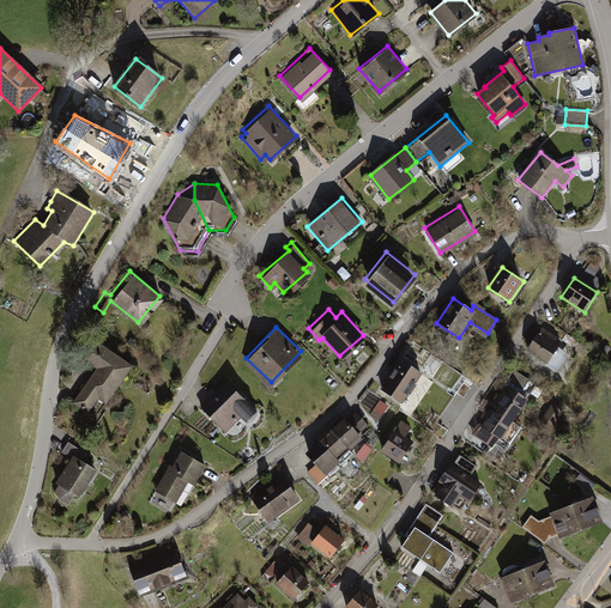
[(539,328),(526,350),(548,363),(562,342),(539,328)]
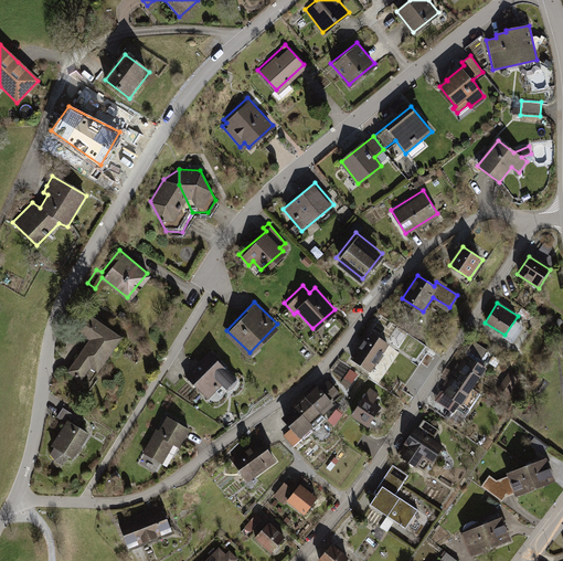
[(87,336),(63,368),(76,378),(87,364),(94,369),(119,336),(85,310),(74,326),(87,336)]
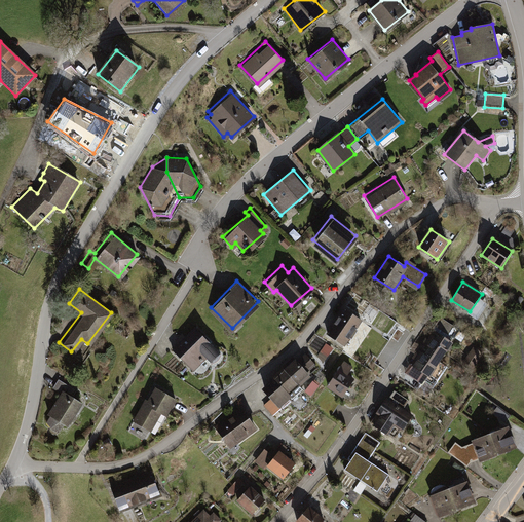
[(327,333),(345,346),(363,322),(344,308),(327,333)]
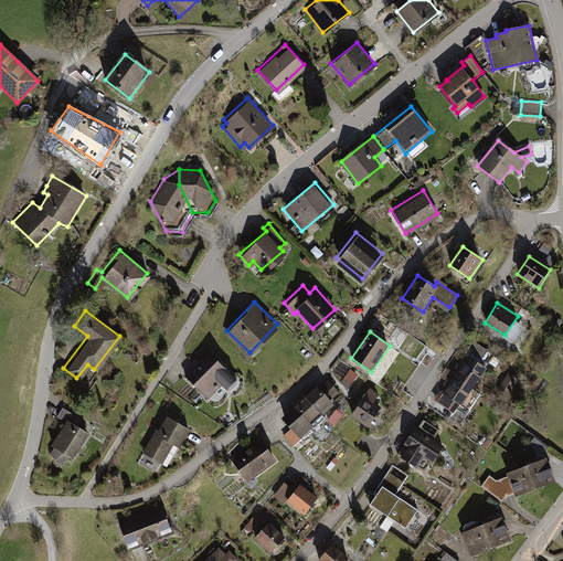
[(206,349),(182,372),(205,397),(221,382),(226,388),(235,379),(206,349)]
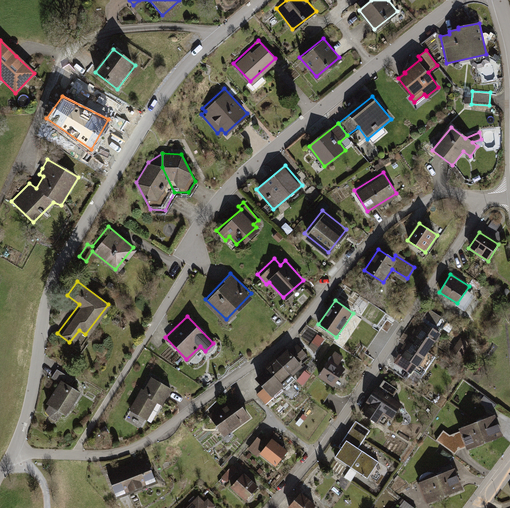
[(407,331),(428,346),(439,330),(425,319),(419,328),(413,323),(407,331)]
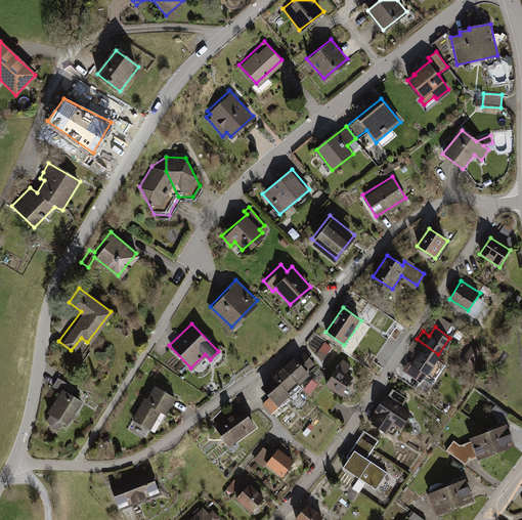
[(411,359),(427,370),(438,354),(417,339),(410,347),(417,351),(411,359)]
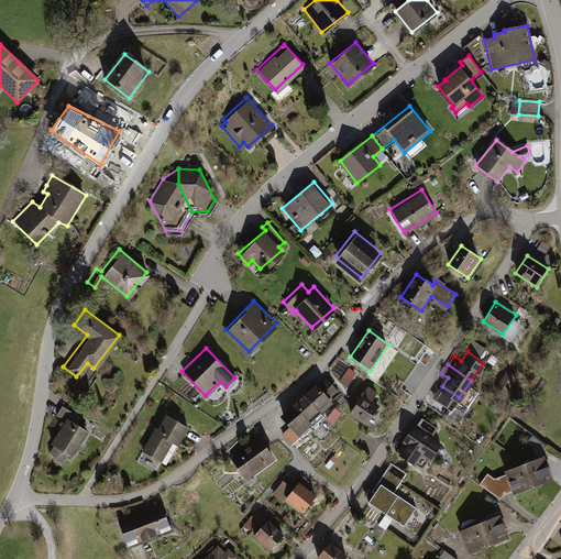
[(504,369),(494,386),(505,393),(515,375),(504,369)]
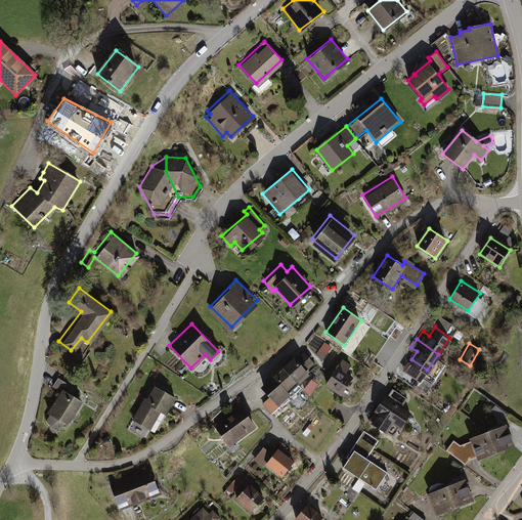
[(299,347),(279,364),(294,380),(295,382),(307,371),(302,365),(310,358),(299,347)]
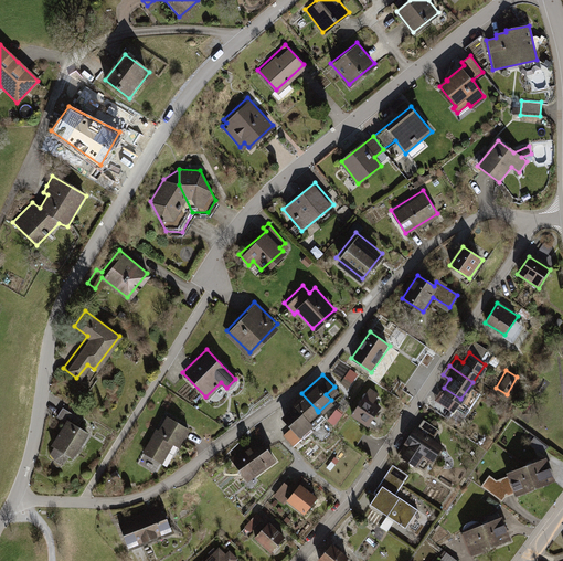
[(369,388),(351,414),(369,426),(380,409),(371,403),(378,394),(369,388)]
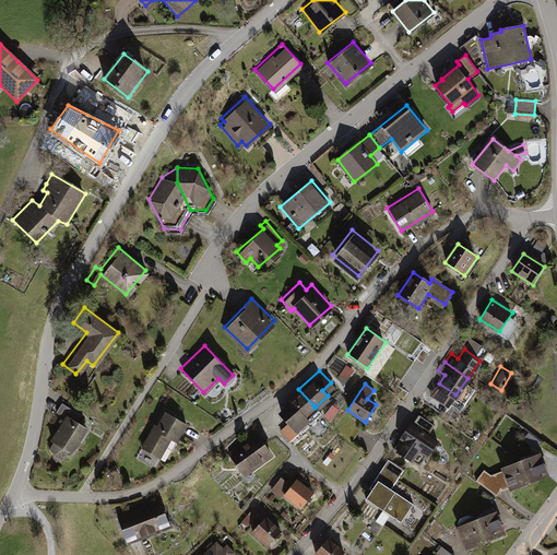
[(304,414),(313,405),(298,389),(288,398),(304,414)]
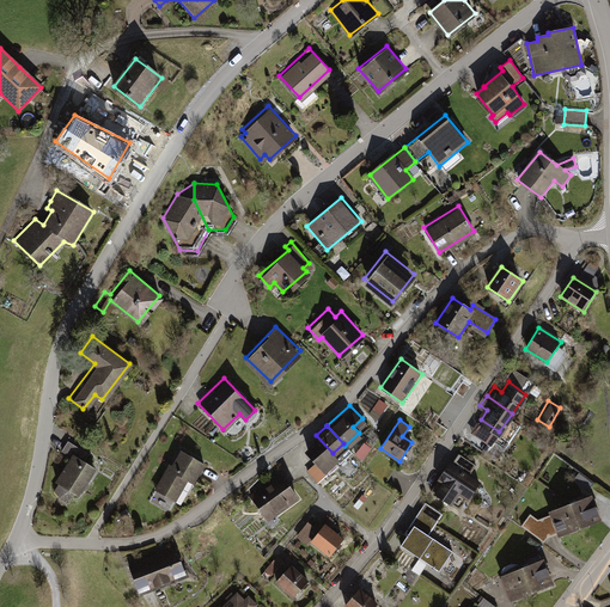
[(336,458),(333,453),(316,435),(302,447),(311,458),(303,465),(313,477),(336,458)]
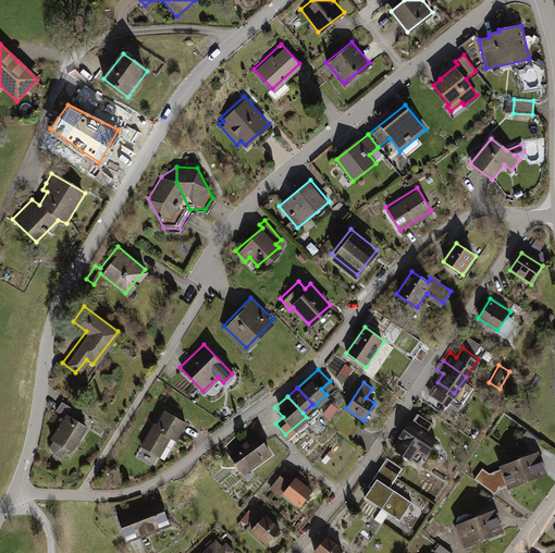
[(329,415),(337,403),(331,397),(321,409),(329,415)]
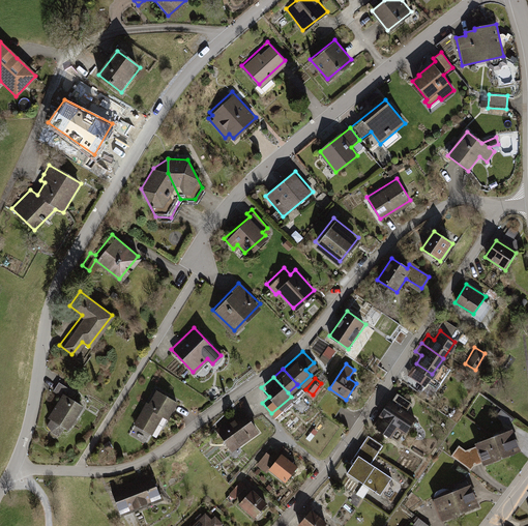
[(49,418),(46,422),(51,430),(59,424),(66,429),(81,405),(69,397),(74,389),(57,380),(52,388),(60,393),(47,416),(49,418)]
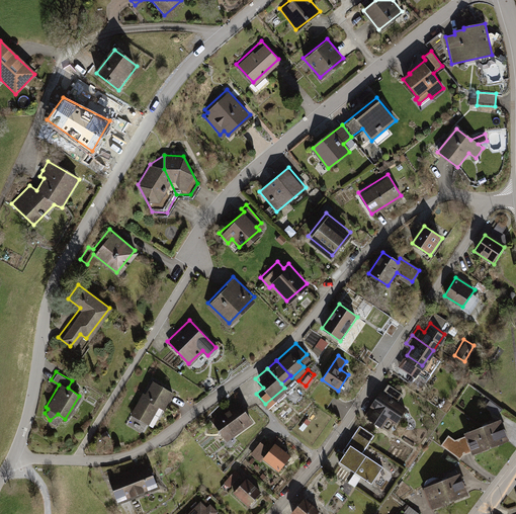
[(142,390),(129,411),(147,421),(157,404),(163,407),(172,391),(151,378),(144,391),(142,390)]
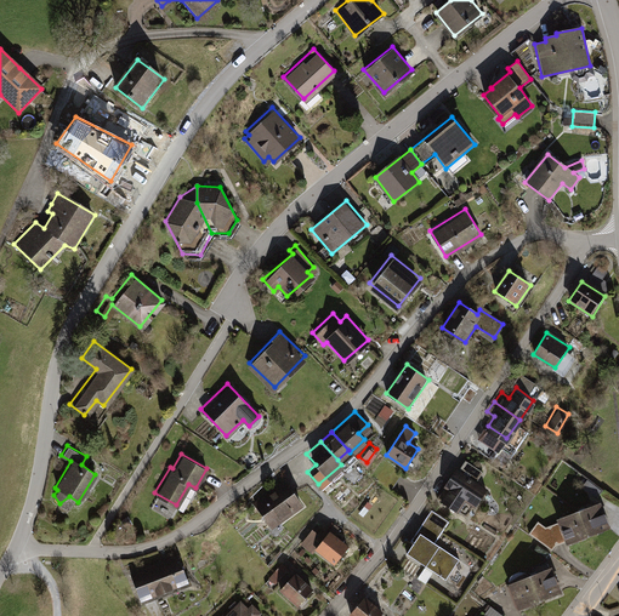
[(449,492),(443,501),(458,511),(465,501),(475,508),(488,490),(476,482),(482,473),(465,461),(458,471),(455,469),(442,488),(449,492)]
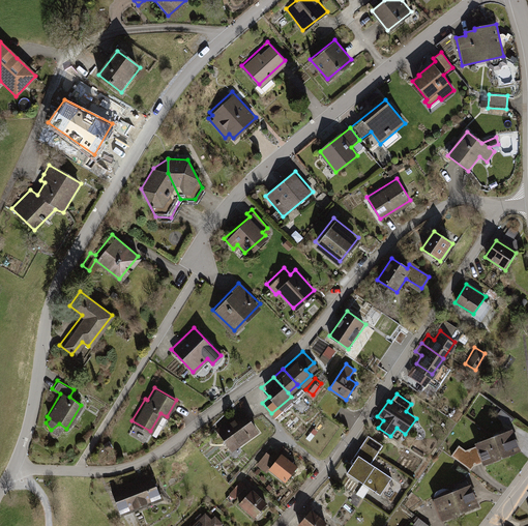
[(241,408),(213,427),(229,449),(257,430),(241,408)]
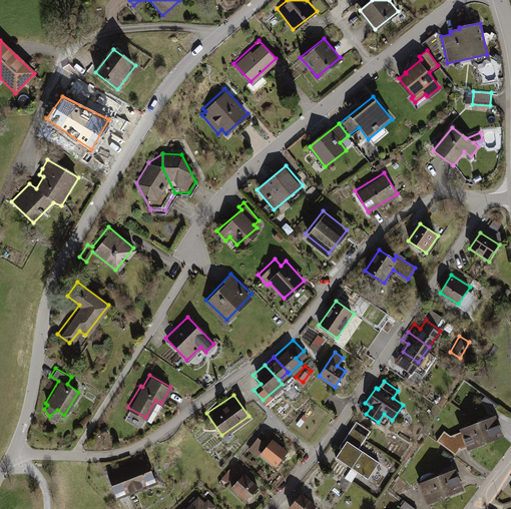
[(494,412),(476,419),(483,438),(501,431),(494,412)]
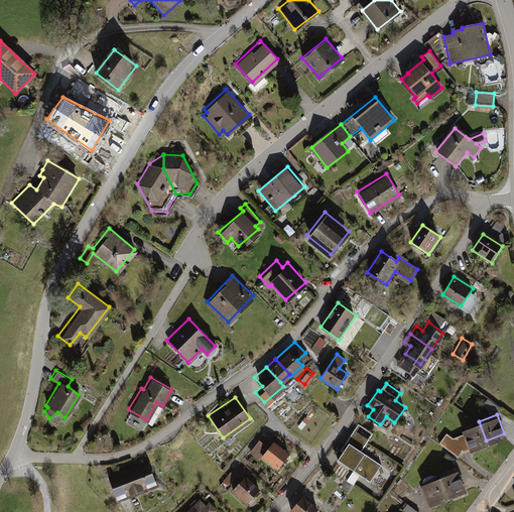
[(479,421),(461,428),(468,446),(486,440),(479,421)]
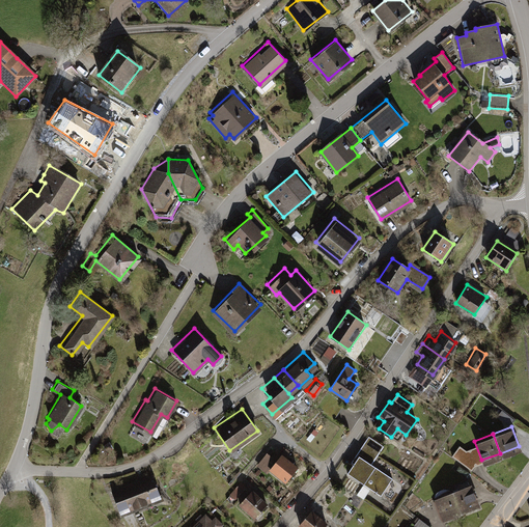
[(355,465),(349,475),(381,496),(393,478),(372,465),(384,446),(368,436),(351,463),(355,465)]
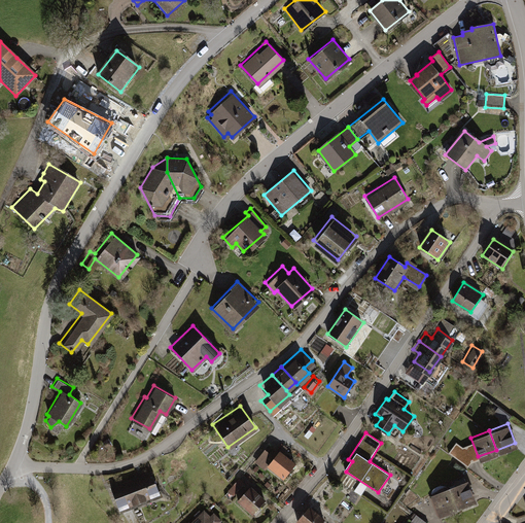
[(265,450),(255,461),(267,469),(269,466),(284,480),(296,464),(278,450),(273,457),(265,450)]
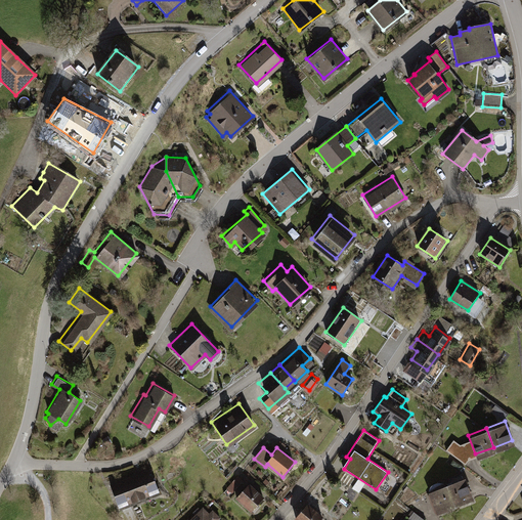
[(457,449),(452,455),(465,463),(468,458),(457,449)]
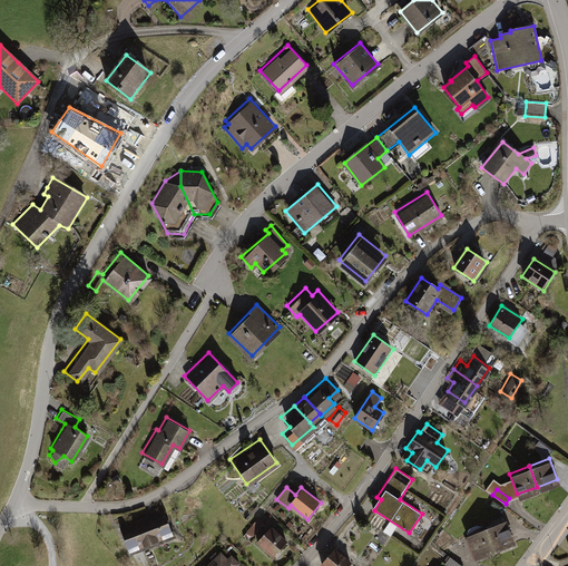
[(162,506),(118,524),(128,549),(172,533),(162,506)]
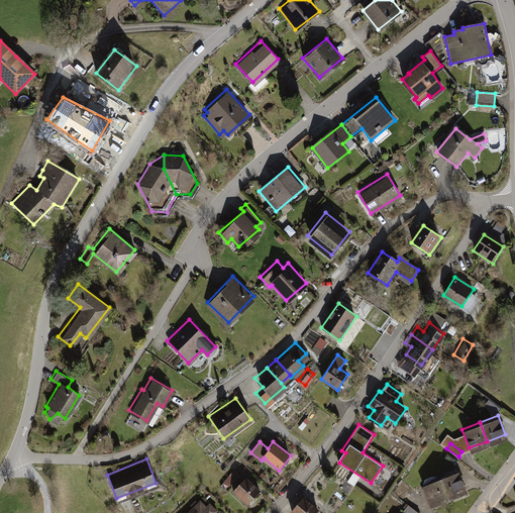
[(457,469),(439,475),(447,496),(465,489),(457,469)]
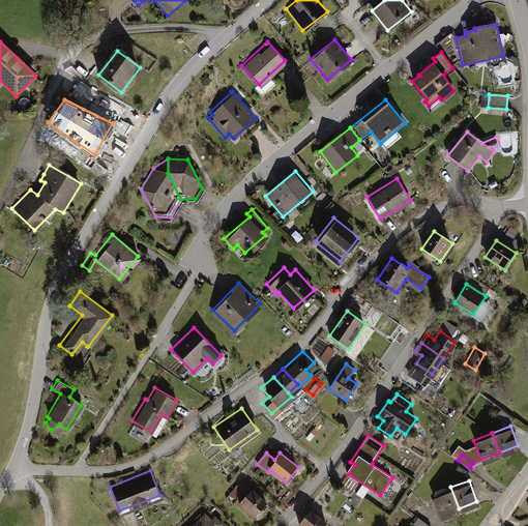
[(250,486),(236,500),(252,515),(265,501),(250,486)]
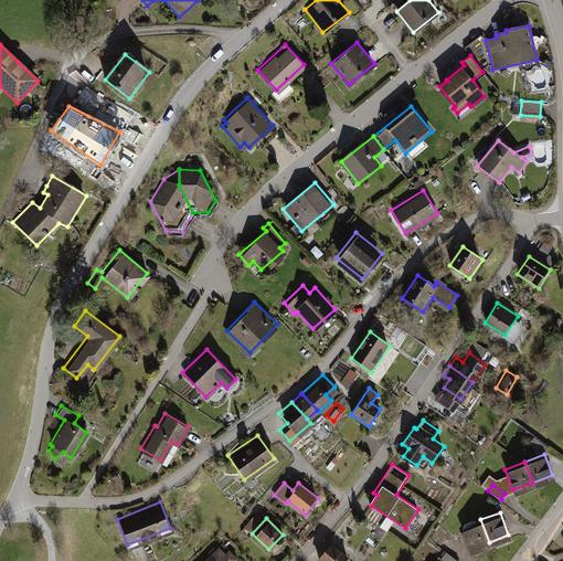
[(480,519),(461,527),(469,549),(489,542),(480,519)]
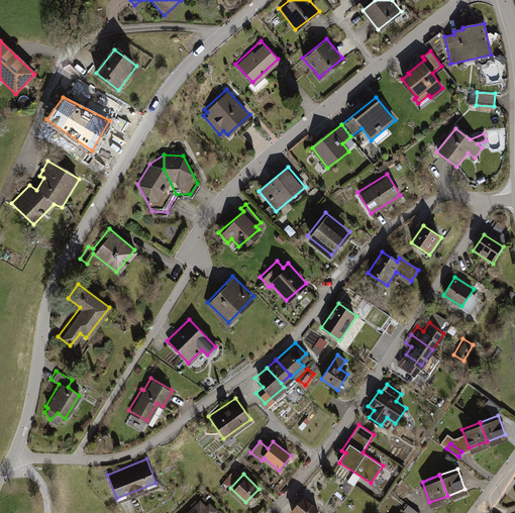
[(301,493),(288,507),(295,512),(311,512),(317,508),(301,493)]
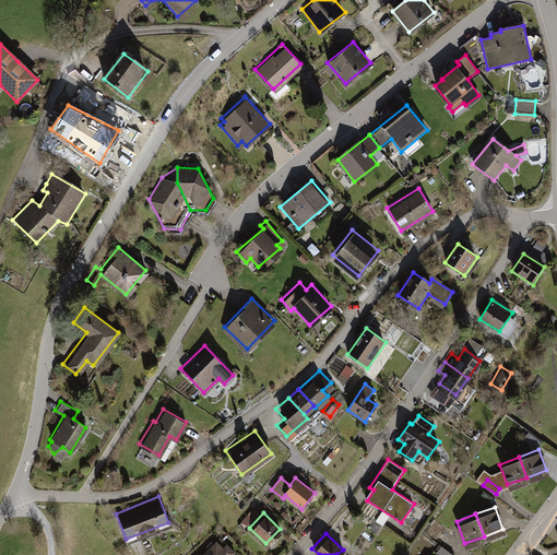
[(229,554),(214,539),(197,554),(229,554)]
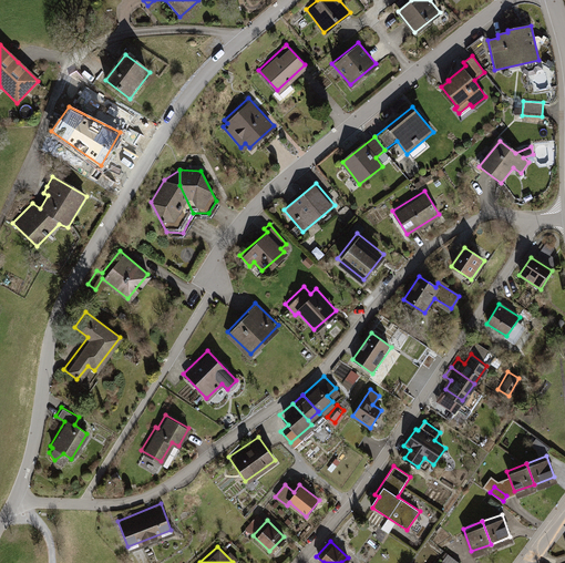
[(447,553),(438,562),(458,562),(459,562),(447,553)]
